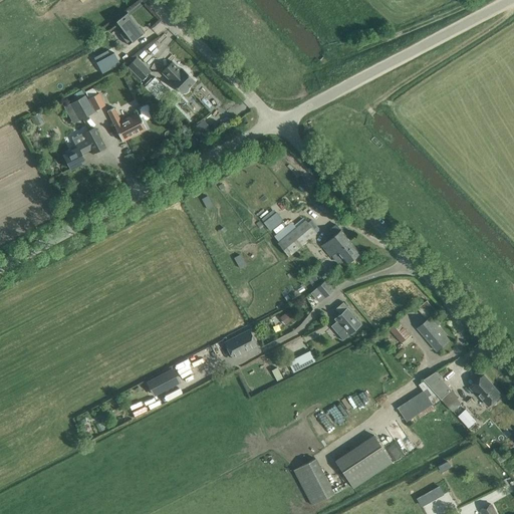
[(139,27),(127,12),(115,20),(123,30),(119,33),(129,45),(141,35),(141,34),(142,34),(137,28),(139,27)]
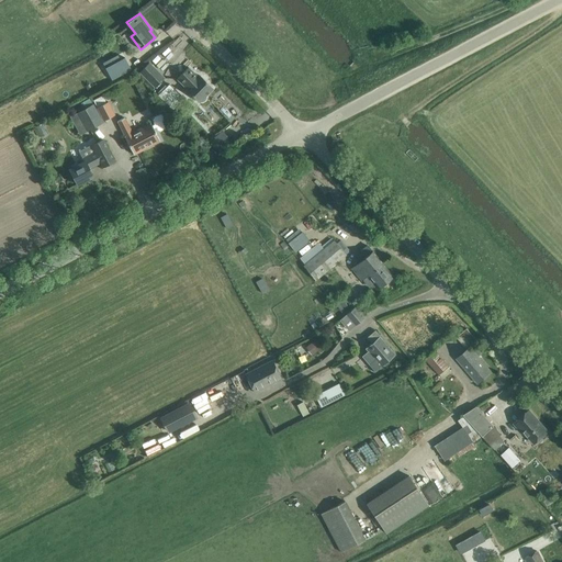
[(131,69),(125,57),(120,59),(105,68),(112,79),(131,69)]
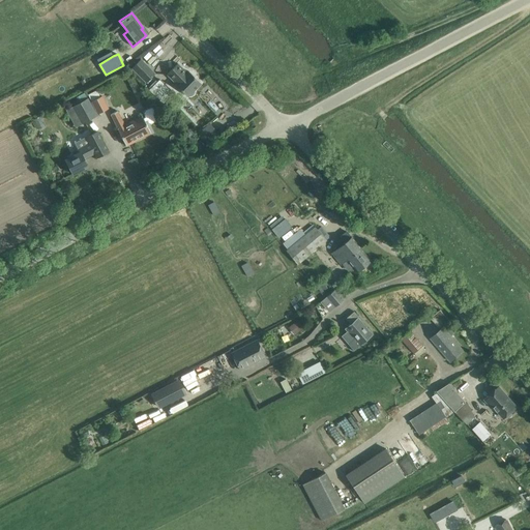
[(131,68),(146,82),(155,74),(141,59),(131,68)]
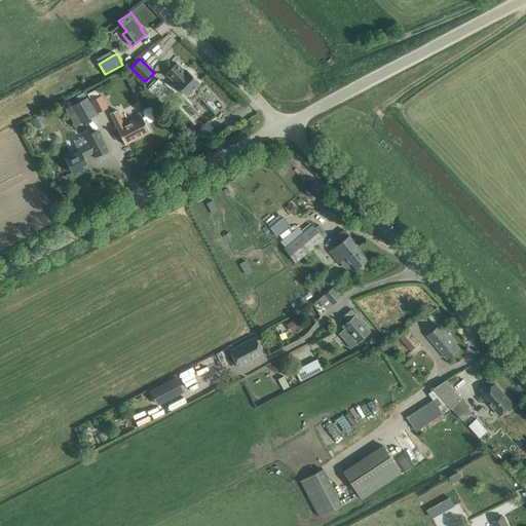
[(176,63),(165,73),(175,83),(186,96),(187,95),(189,95),(191,94),(193,91),(193,88),(199,82),(187,71),(186,72),(176,63)]
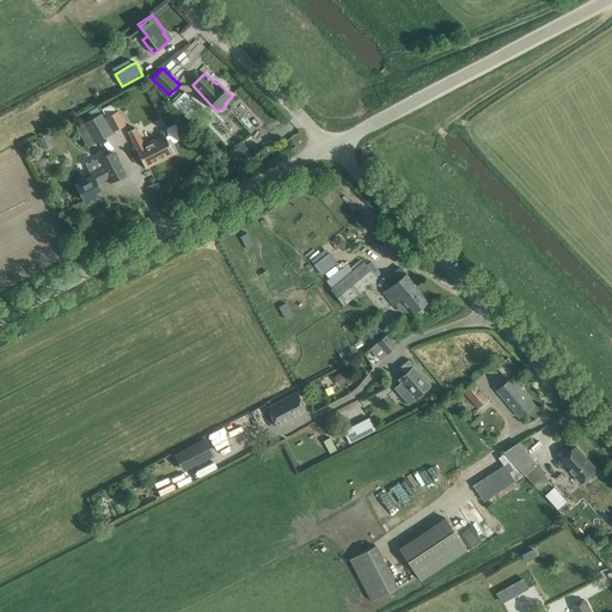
[(154,108),(161,104),(154,89),(147,92),(154,108)]
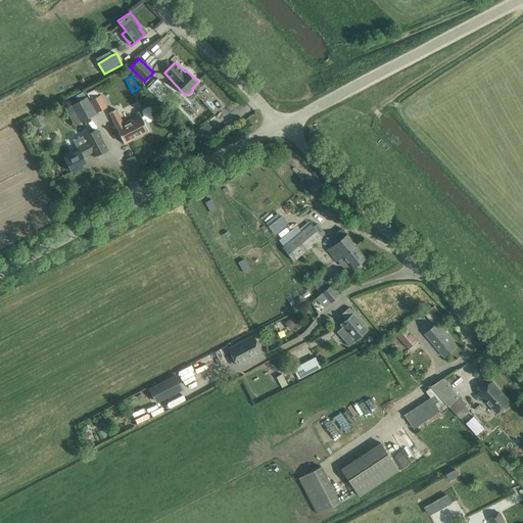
[(171,97),(164,91),(168,88),(157,77),(147,88),(157,98),(162,104),(171,97)]
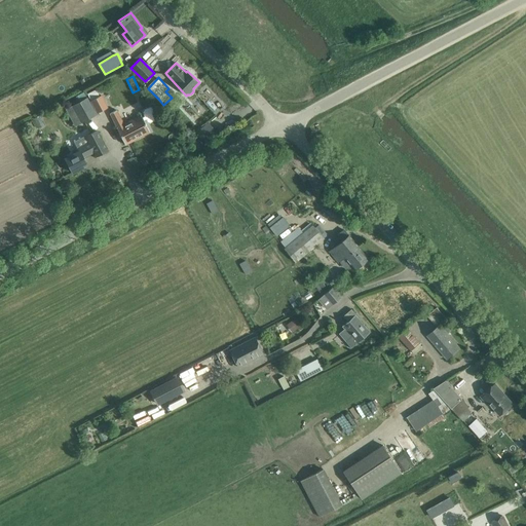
[(108,107),(102,95),(100,96),(97,89),(88,94),(97,112),(108,107)]
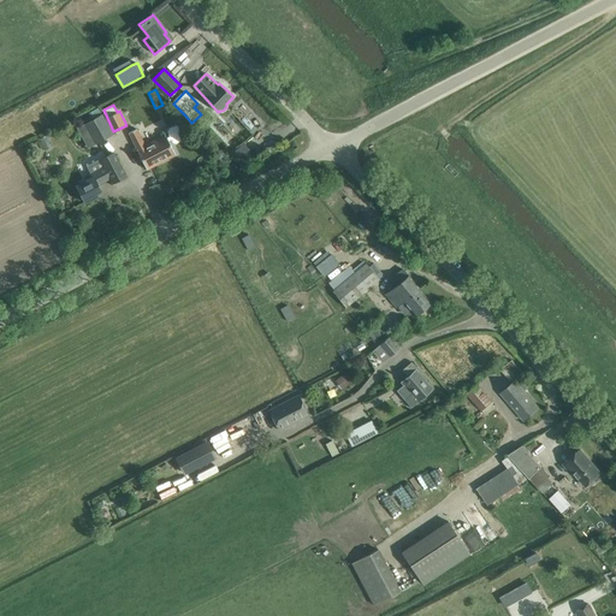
[(93,119),(84,124),(95,143),(114,134),(102,113),(93,119)]
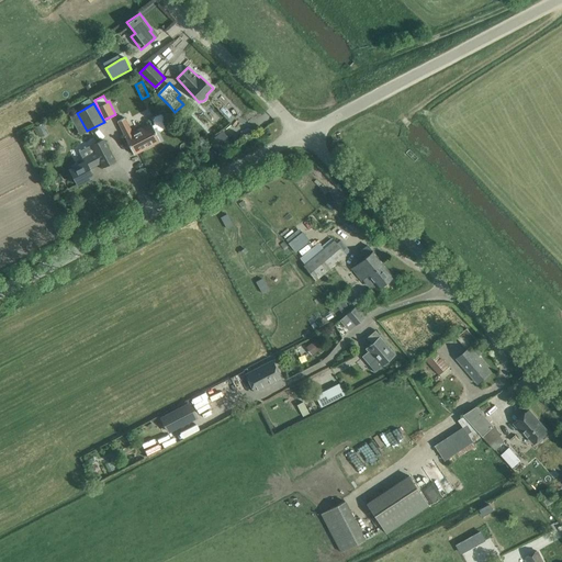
[(134,154),(159,141),(160,141),(154,128),(157,126),(158,128),(160,130),(166,126),(167,124),(161,115),(159,114),(152,117),(155,124),(153,125),(152,123),(133,133),(125,117),(117,121),(126,136),(125,137),(134,154)]
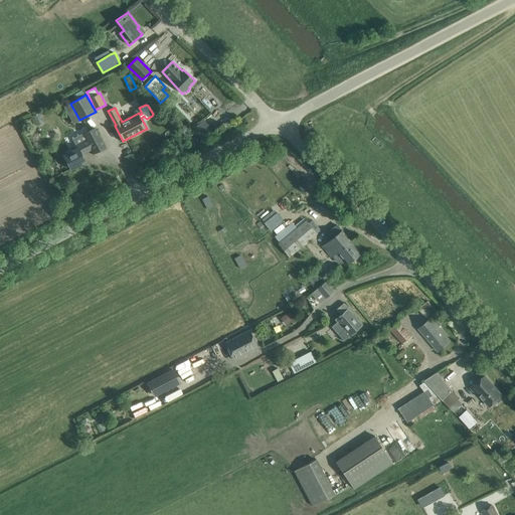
[(72,151),(64,155),(66,160),(71,169),(86,161),(81,154),(93,148),(95,153),(106,147),(101,138),(96,128),(84,134),(80,136),(78,133),(72,137),(76,144),(70,147),(72,151)]
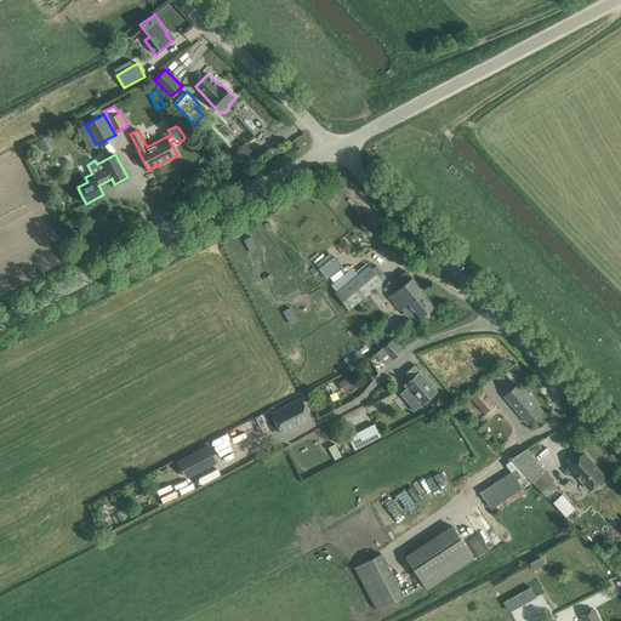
[(251,235),(245,239),(252,251),(258,248),(251,235)]
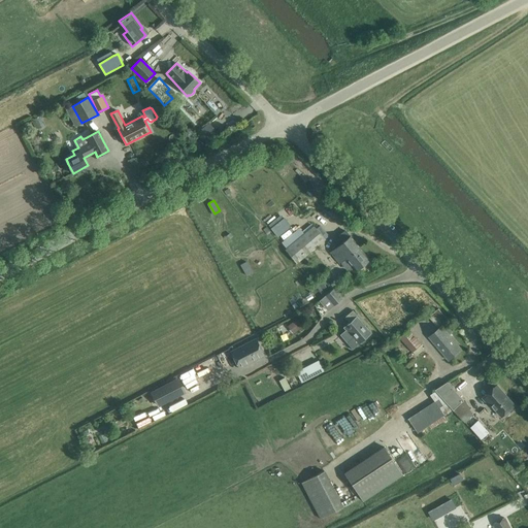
[(284,218),(271,227),(270,228),(277,236),(291,226),(284,218)]
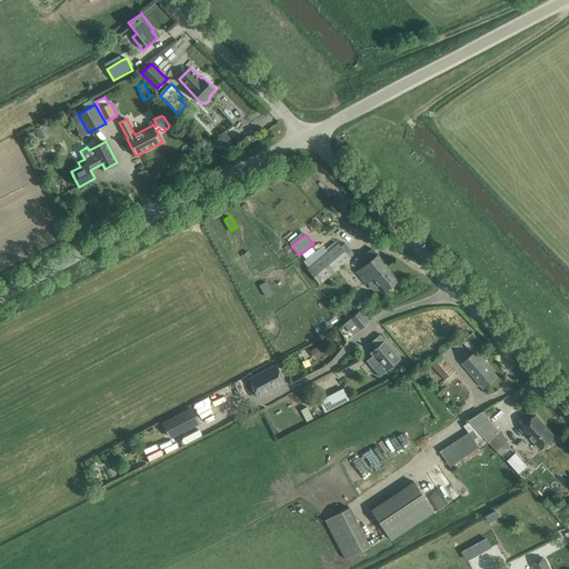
[(308,270),(319,283),(350,258),(339,243),(308,270)]
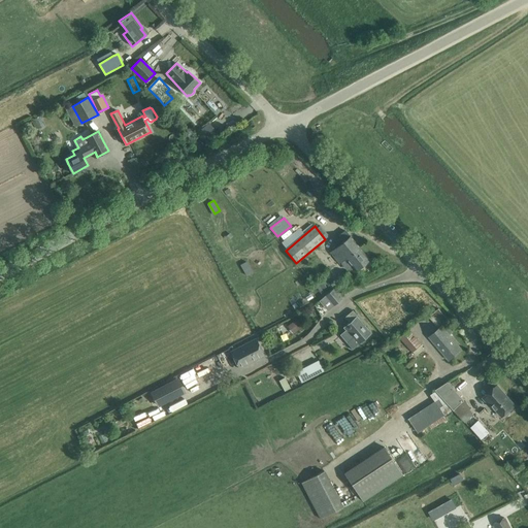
[(340,243),(330,252),(339,263),(341,262),(348,269),(352,265),(356,270),(369,260),(350,235),(345,230),(335,237),(340,243)]
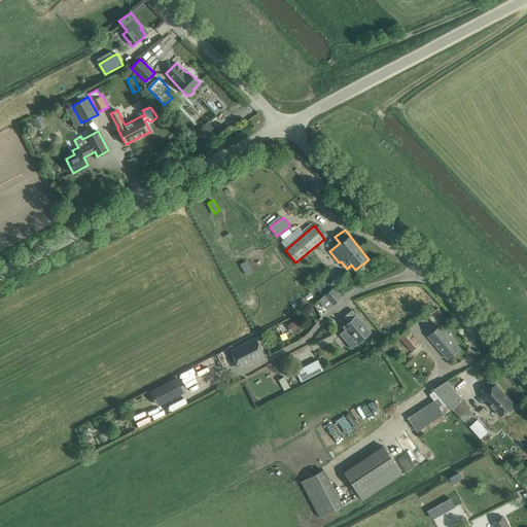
[(248,260),(241,264),(246,273),(252,271),(248,260)]
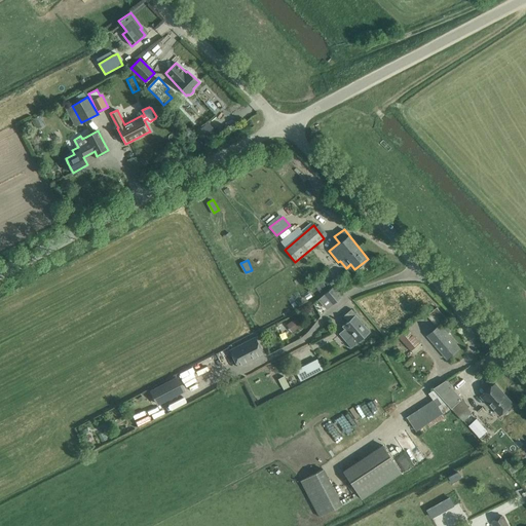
[(346,269),(341,274),(347,282),(352,277),(346,269)]
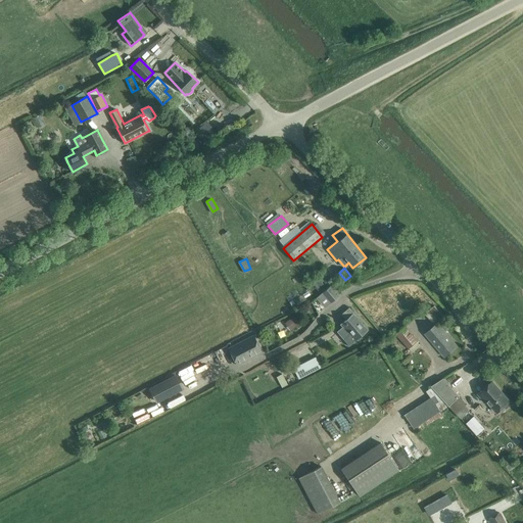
[(332,287),(330,285),(315,298),(323,308),(338,295),(332,287)]
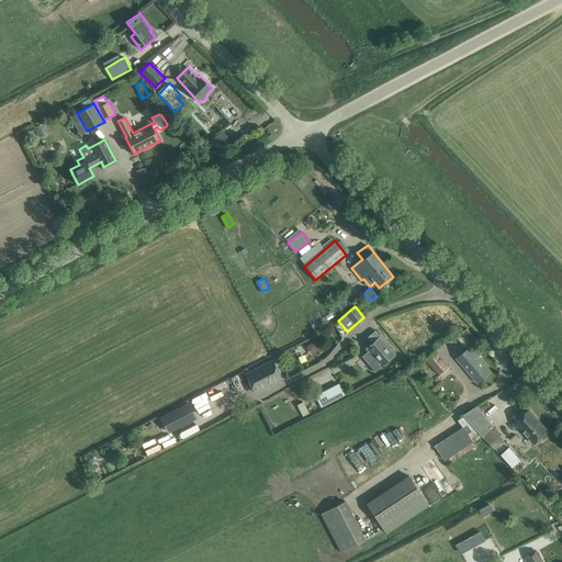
[(478,384),(483,379),(492,372),(471,347),(478,340),(467,328),(457,336),(468,349),(456,359),(478,384)]
